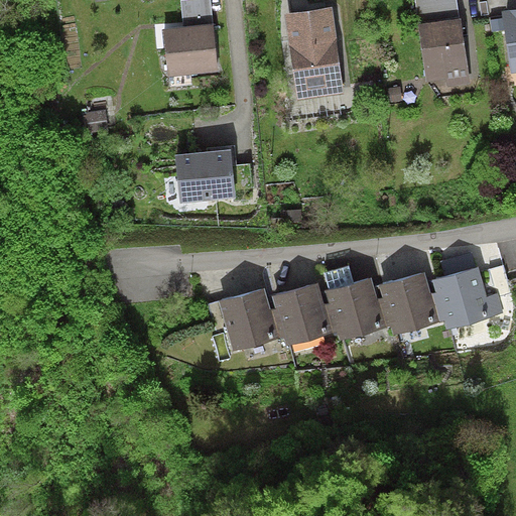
[(211,0),(180,0),(183,27),(214,24),(211,0)]
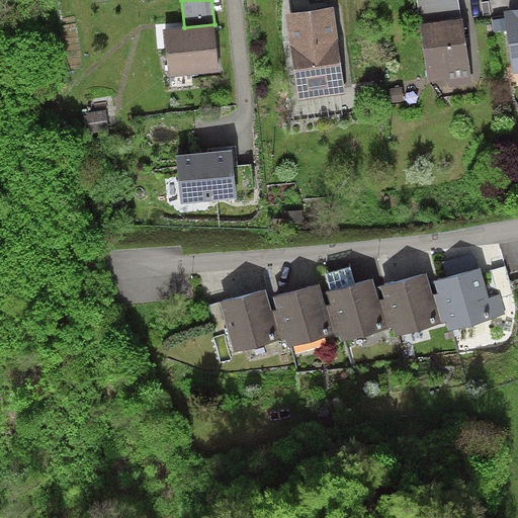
[(461,19),(458,0),(417,0),(420,24),(461,19)]
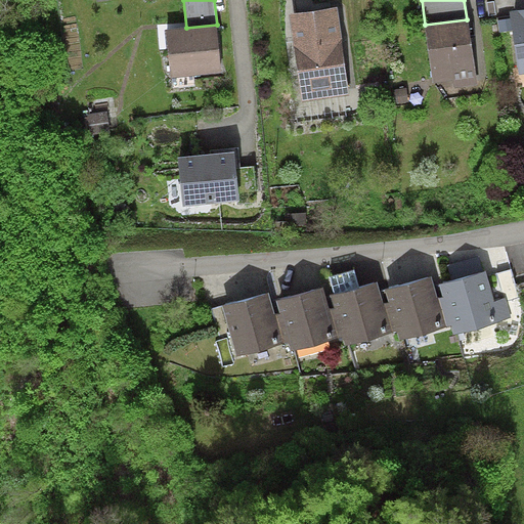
[(337,6),(290,13),(303,101),(350,94),(337,6)]
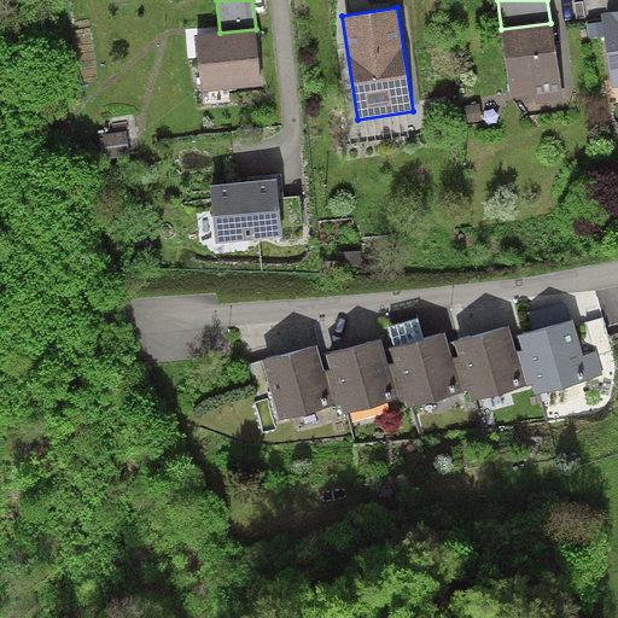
[(617,11),(601,13),(602,22),(588,24),(590,38),(605,36),(612,88),(617,87),(617,11)]
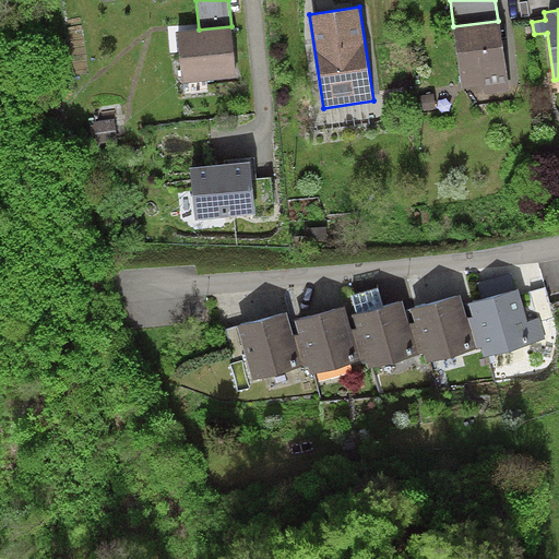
[(498,21),(453,26),(462,91),(484,87),(485,94),(510,91),(500,20),(498,21)]
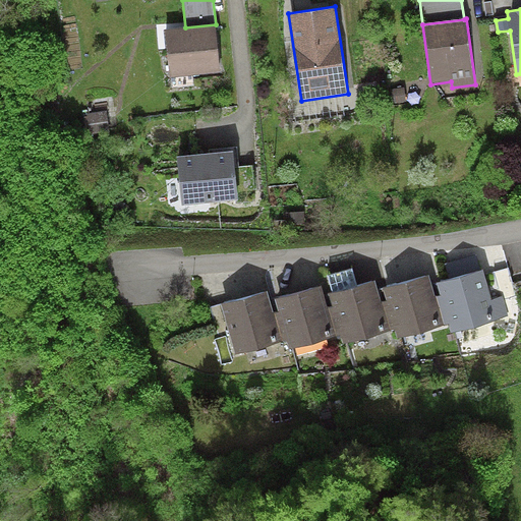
[(185,27),(164,30),(170,77),(221,72),(216,24),(185,27)]
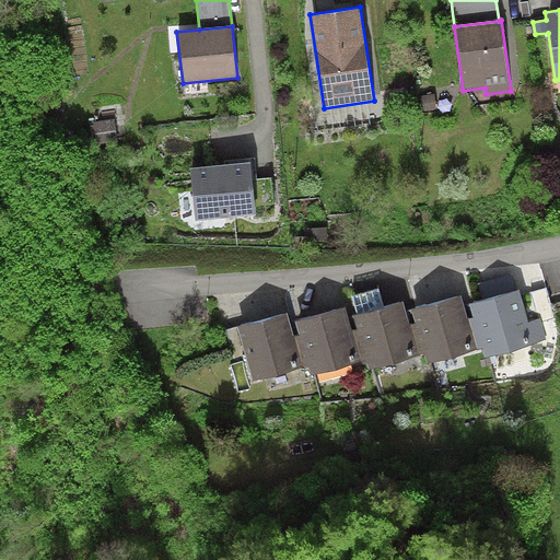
[(115,119),(93,121),(95,143),(117,140),(115,119)]
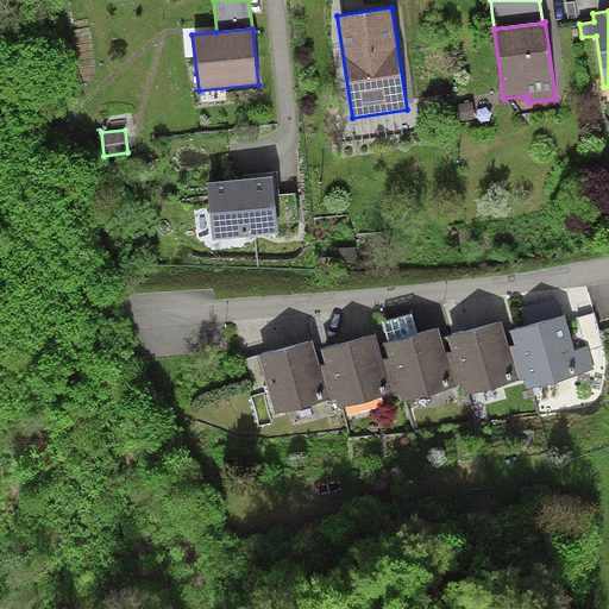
[(275,195),(280,195),(277,171),(245,175),(245,179),(272,176),(275,195)]
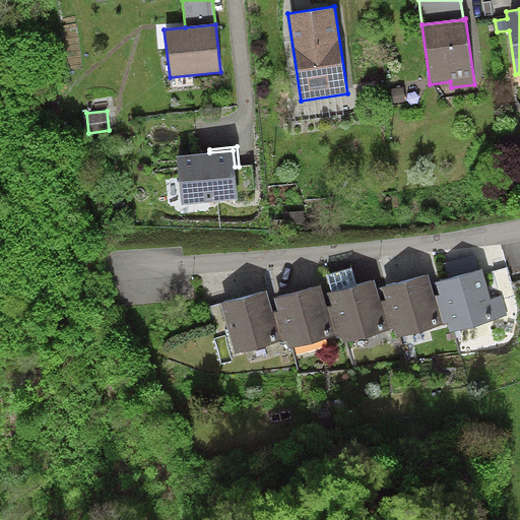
[(209,152),(177,156),(182,205),(236,199),(238,199),(235,167),(233,150),(209,152)]
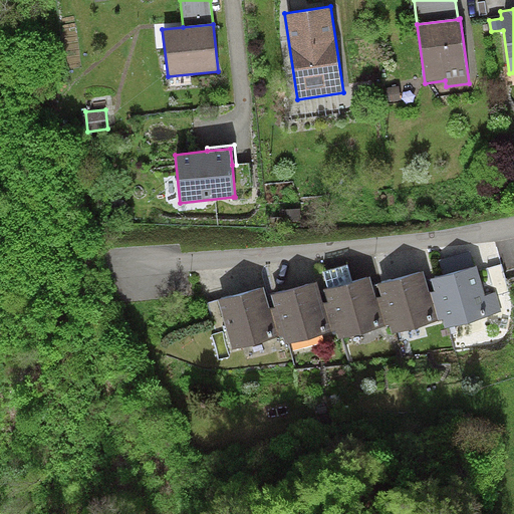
[(236,165),(232,165),(235,197),(233,197),(233,200),(252,198),(249,163),(236,165)]
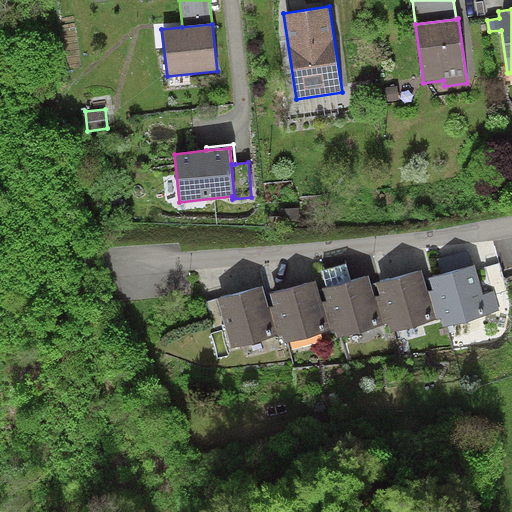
[(299,208),(279,209),(280,220),(300,219),(299,208)]
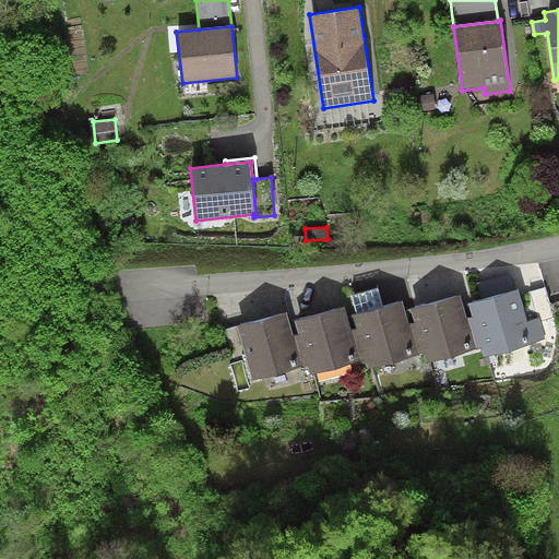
[(519,289),(470,304),(473,317),(468,318),(477,349),(480,348),(484,357),(546,340),(539,317),(527,320),(519,289)]
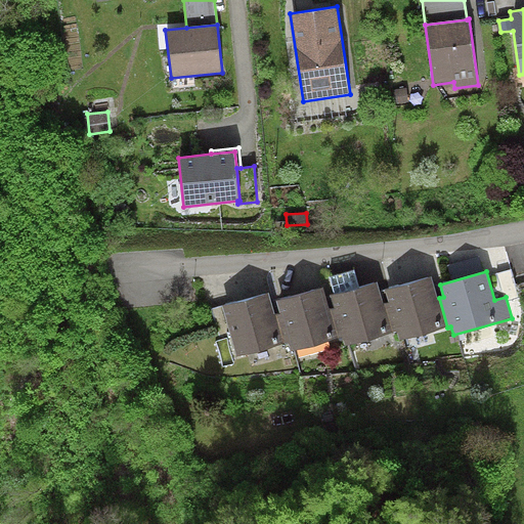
[(433,275),(385,290),(389,302),(384,303),(392,333),(397,332),(400,342),(447,328),(439,298),(433,275)]
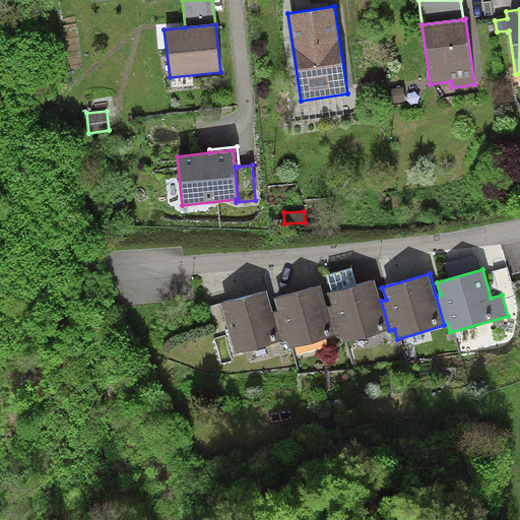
[(376,279),(328,293),(332,306),(327,307),(335,335),(340,334),(343,342),(389,330),(381,301),(376,279)]
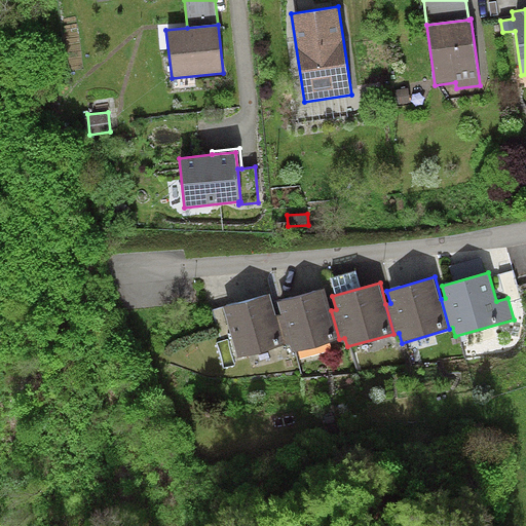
[(324,289),(278,301),(282,314),(277,315),(286,344),(286,345),(290,344),(292,352),(339,339),(331,310),(324,289)]
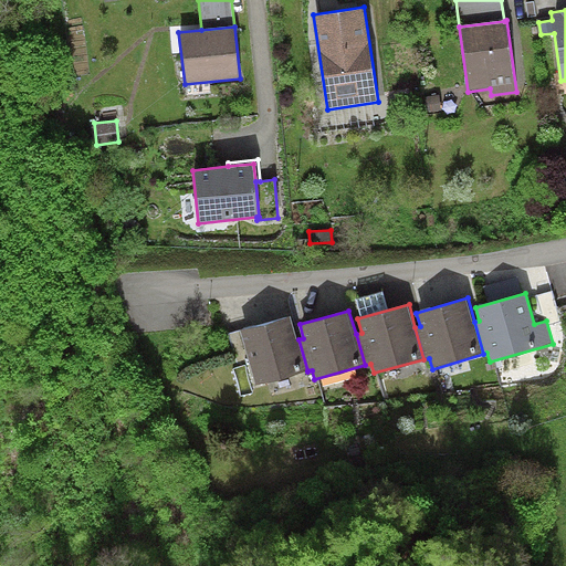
[(299,339),(291,316),(240,329),(257,385),(307,370),(299,339)]
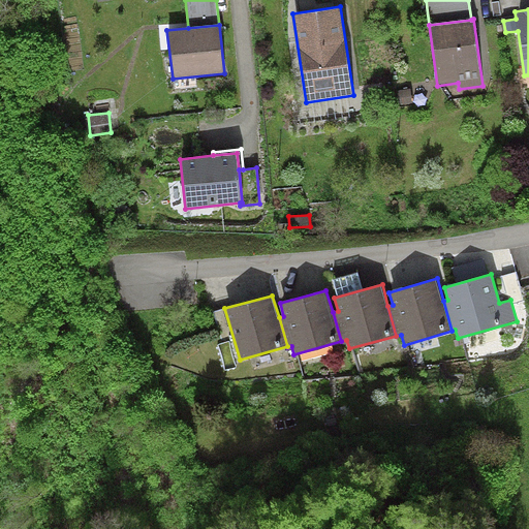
All buildings are outlined.
